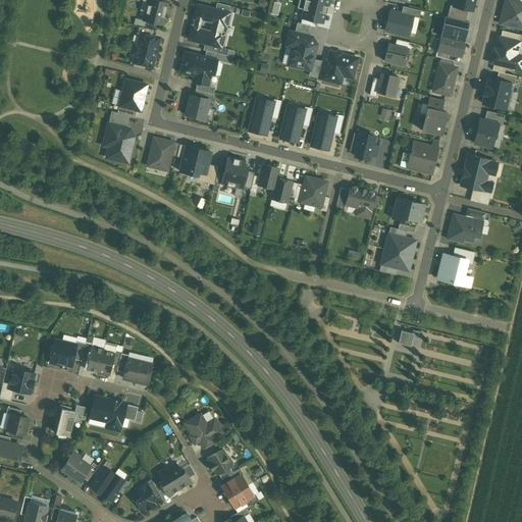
[(157,0),(149,0),(144,20),(162,25),(167,2),(157,0)]
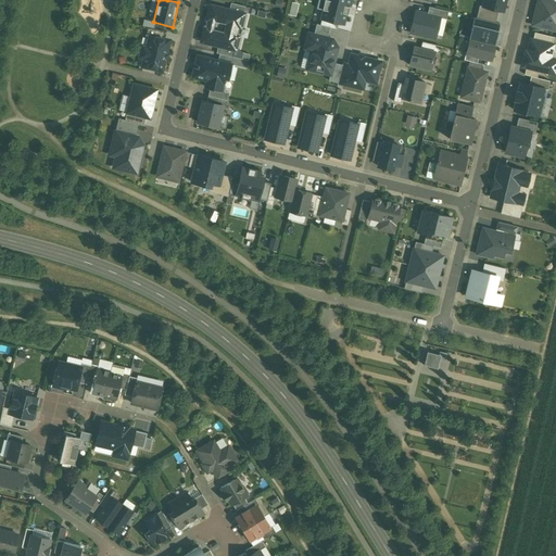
[(324,0),(323,10),(324,10),(321,19),(343,24),(346,14),(348,15),(351,0),(324,0)]
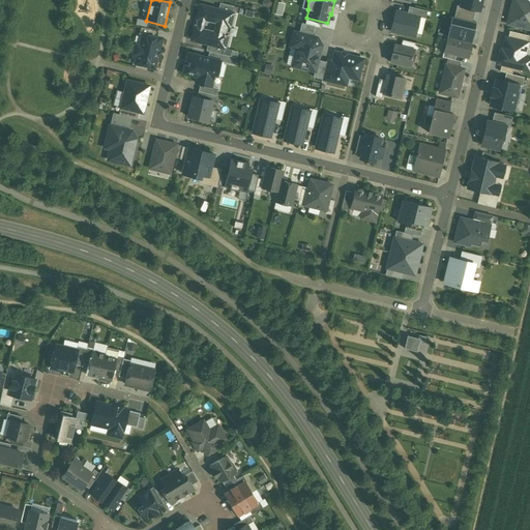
[(462,0),(461,6),(475,10),(479,11),(481,0),(462,0)]
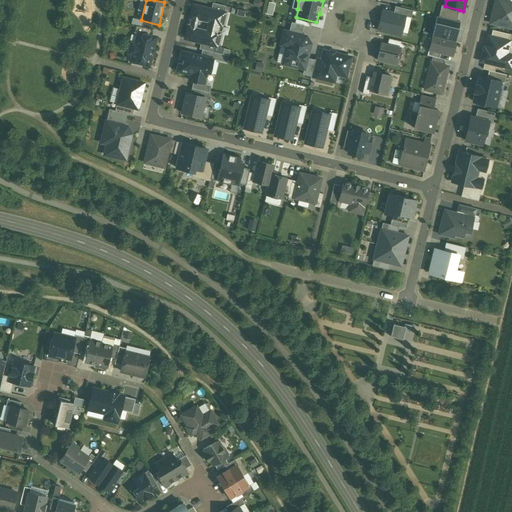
[(511,2),(510,1),(503,0),(495,0),(490,23),(511,28),(511,2)]
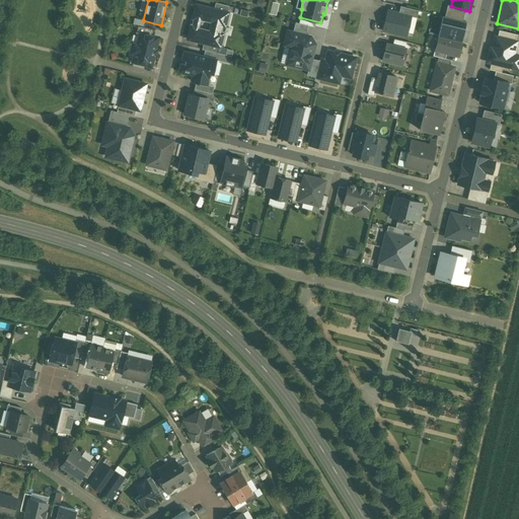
[(229,6),(215,3),(214,10),(227,13),(229,6)]
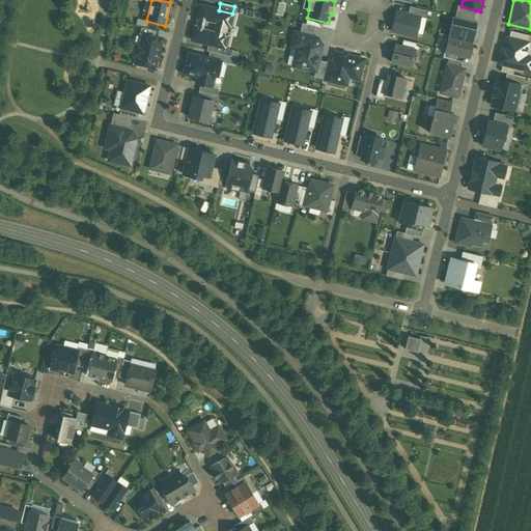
[(226,26),(229,27),(232,14),(219,10),(200,5),(197,19),(199,20),(197,27),(195,27),(192,39),(208,44),(224,48),(227,34),(224,34),(226,26)]
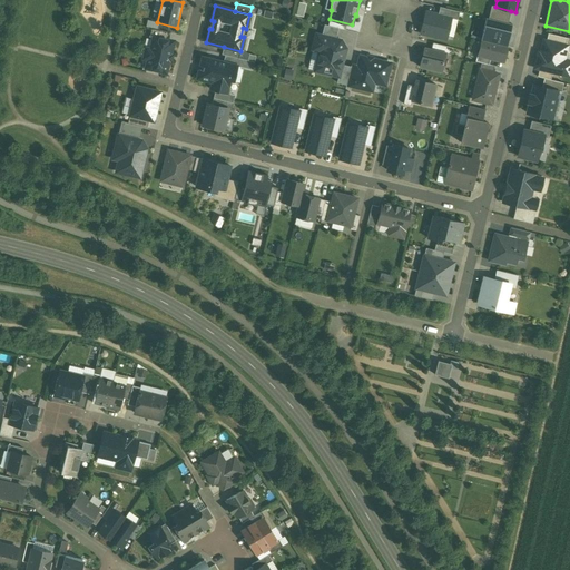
[(511,11),(495,7),(491,6),(489,19),(508,23),(511,11)]
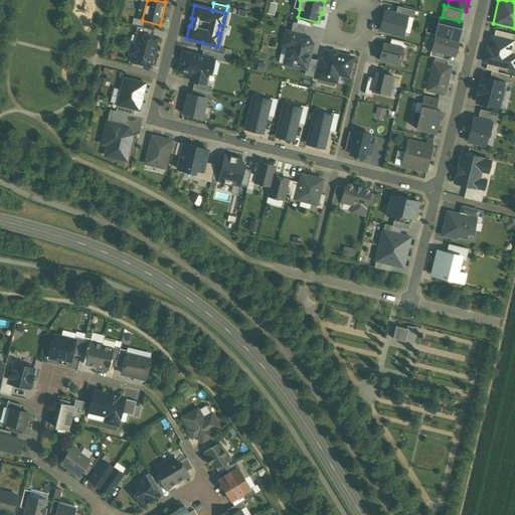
[(414,11),(397,7),(395,14),(407,16),(413,18),(414,11)]
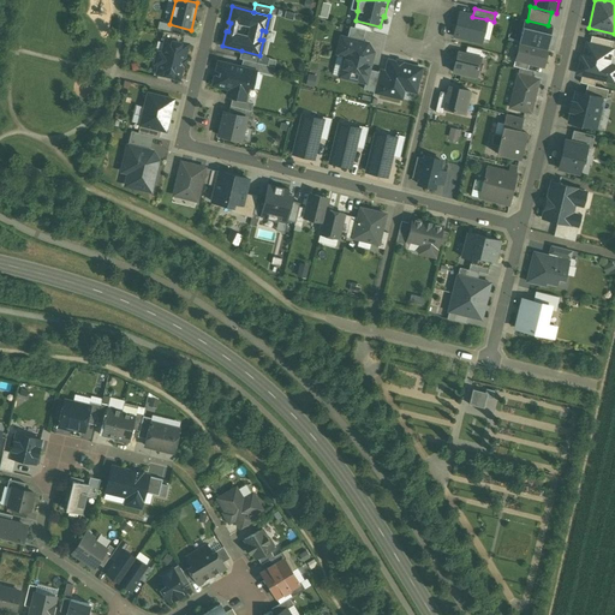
[(472,17),(460,13),(454,36),(481,42),(487,19),(472,17)]
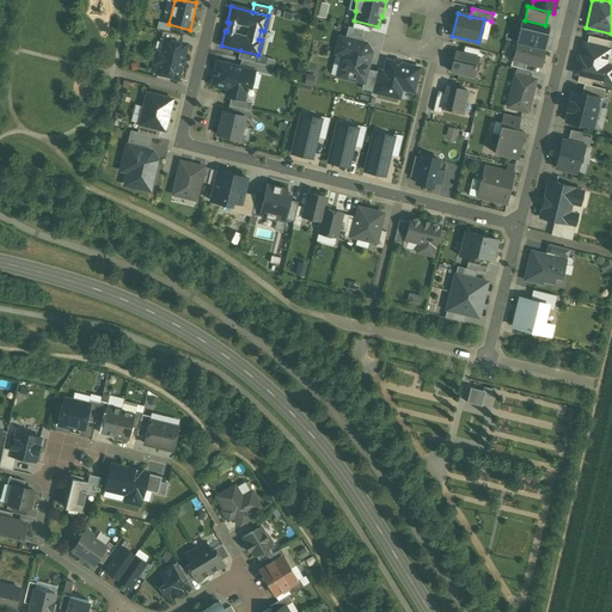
[(545,25),(525,20),(522,20),(516,43),(518,44),(544,50),(550,26),(545,25)]
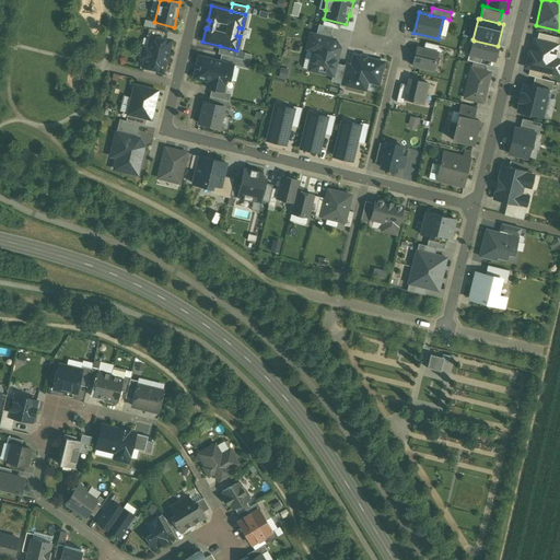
[(333,27),(318,24),(316,35),(329,38),(333,27)]
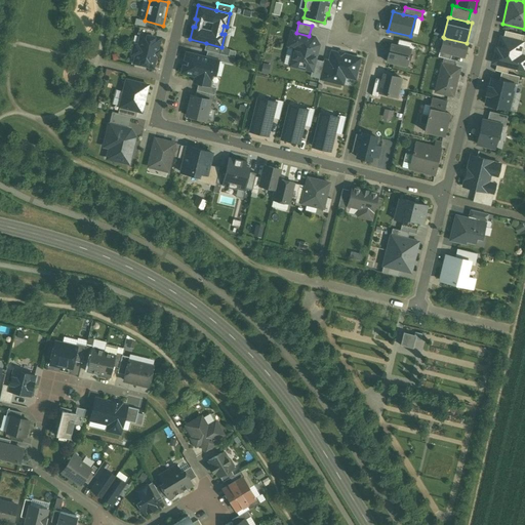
[(157,31),(139,26),(137,34),(142,35),(142,34),(156,37),(157,31)]
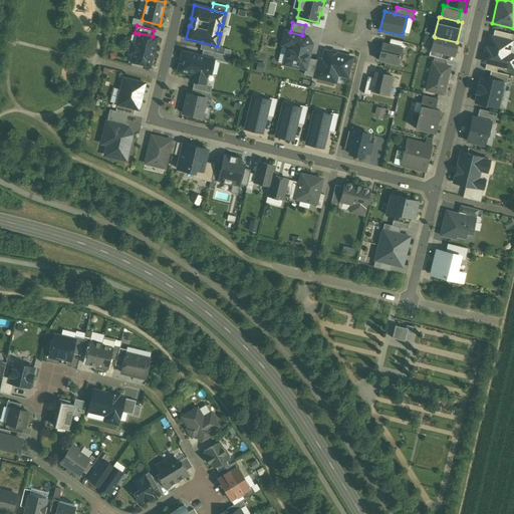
[(510,41),(512,35),(494,30),(493,37),(510,41)]
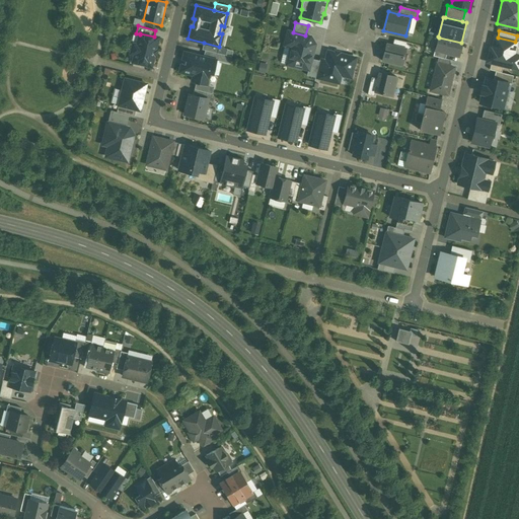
[(293,32),(288,31),(284,46),(291,47),(286,65),(308,70),(311,59),(315,44),(310,36),(305,35),(293,32)]
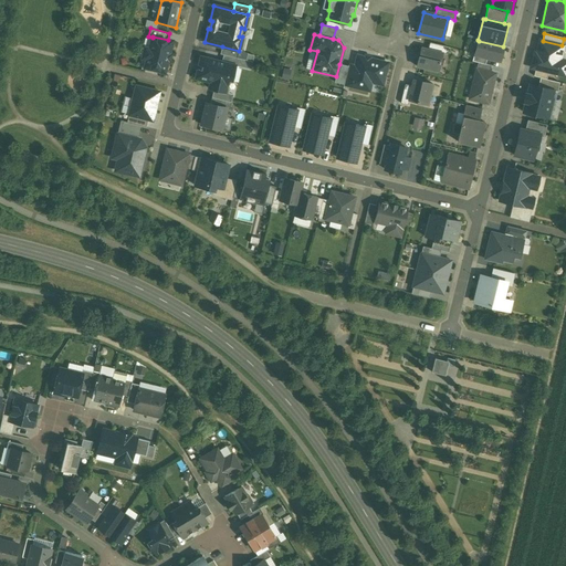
[(168,40),(153,37),(153,38),(149,50),(145,49),(143,59),(147,59),(145,67),(165,73),(171,41),(168,40)]
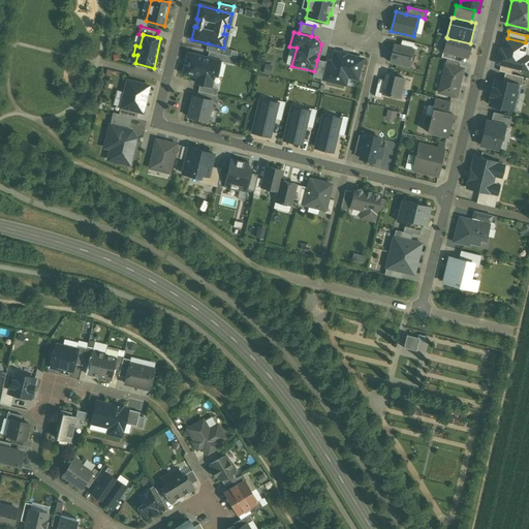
[(507,38),(504,37),(501,52),(503,52),(502,56),(499,55),(497,63),(501,64),(512,67),(528,71),(528,68),(528,57),(523,56),(526,43),(525,42),(507,38)]
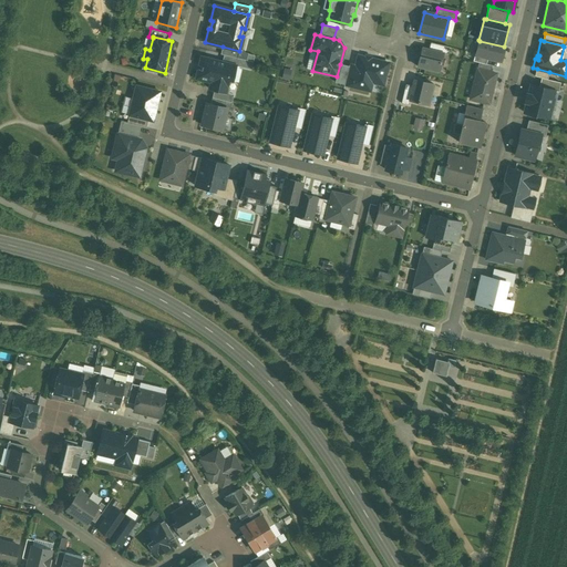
[(504,47),(480,41),(476,55),(487,59),(501,62),(504,47)]
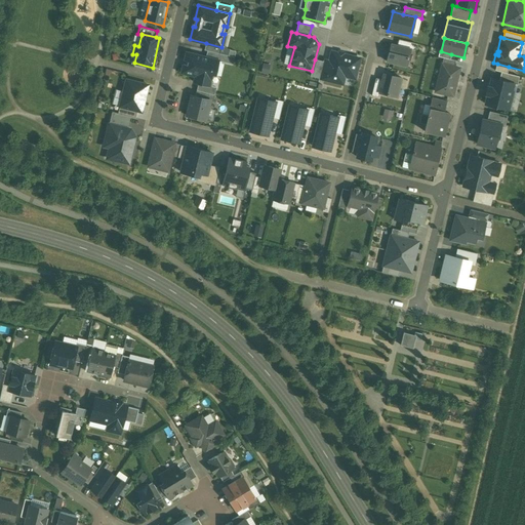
[(397,46),(391,44),(389,52),(387,62),(406,67),(410,49),(414,50),(416,44),(399,40),(397,46)]
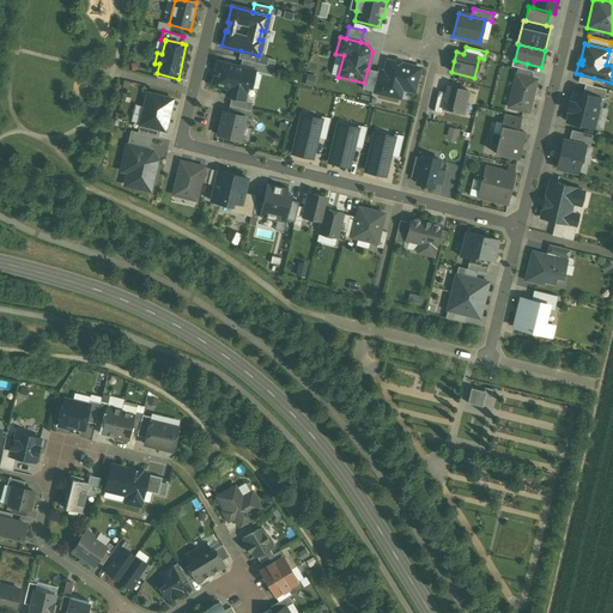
[(259,55),(241,50),(238,59),(256,64),(259,55)]
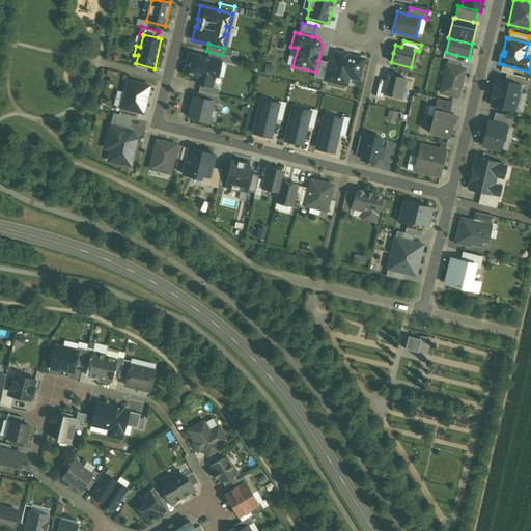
[(210,52),(208,59),(236,65),(238,59),(210,52)]
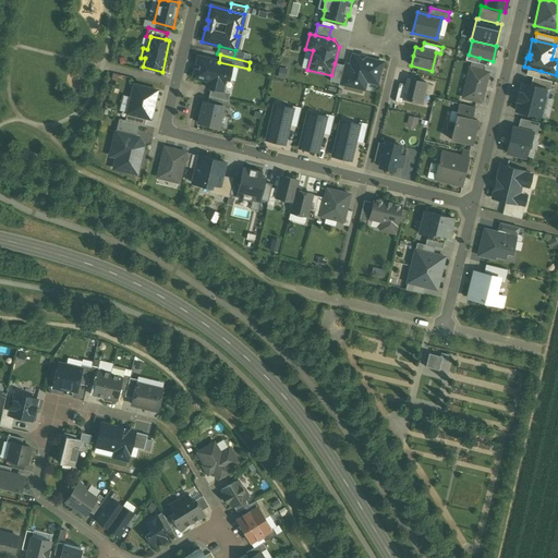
[(469,55),(468,55),(465,60),(471,62),(478,63),(480,58),(469,55)]
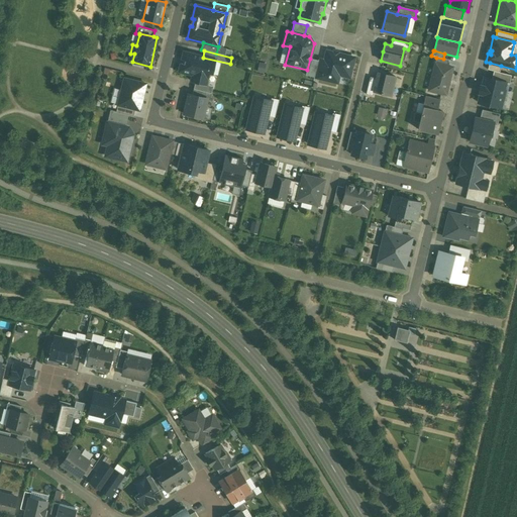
[(354,58),(326,52),(324,61),(320,79),(332,82),(333,77),(337,75),(349,78),(354,58)]
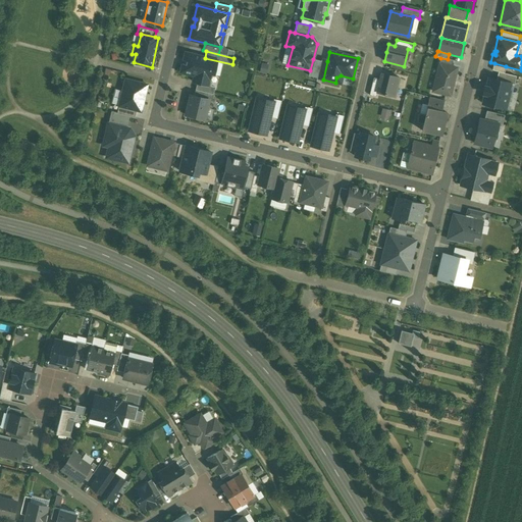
[(205,58),(186,53),(180,72),(195,75),(194,83),(211,87),(217,61),(205,58)]
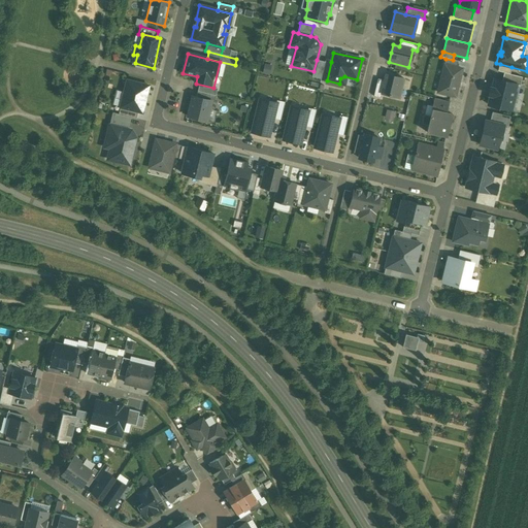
[(453,60),(446,59),(444,65),(457,67),(458,62),(453,60)]
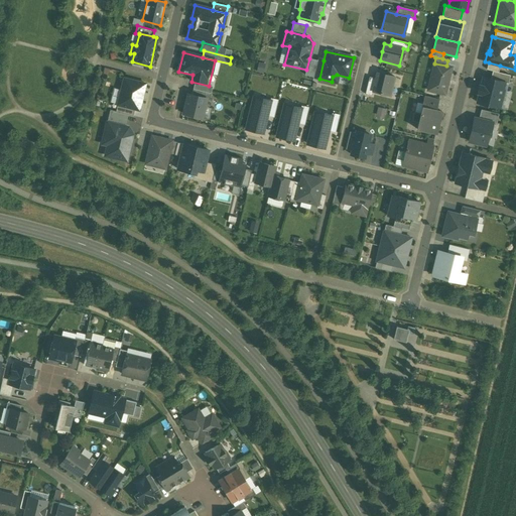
[(309,58),(306,70),(304,75),(313,77),(317,60),(309,58)]
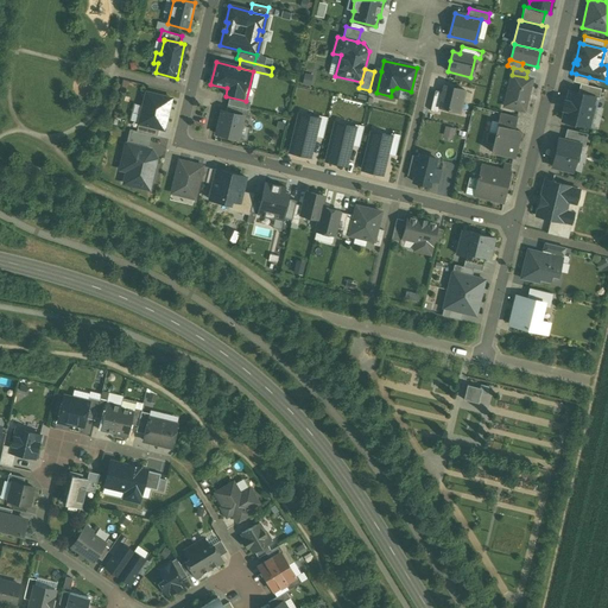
[(381,71),(374,70),(374,71),(369,90),(377,93),(381,71)]
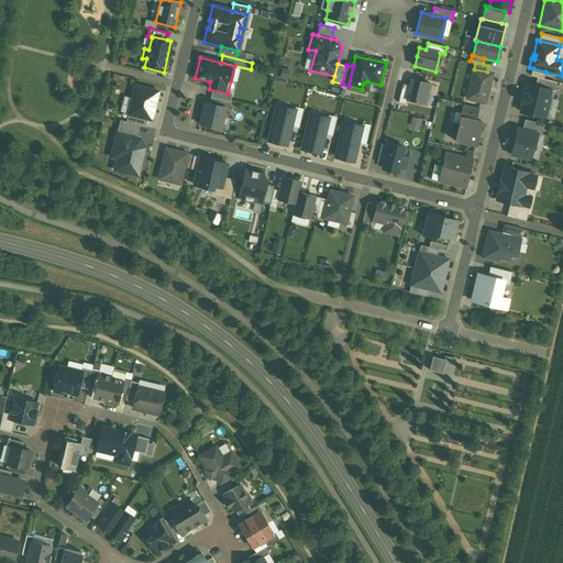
[(545,72),(533,68),(531,76),(538,78),(544,79),(545,72)]
